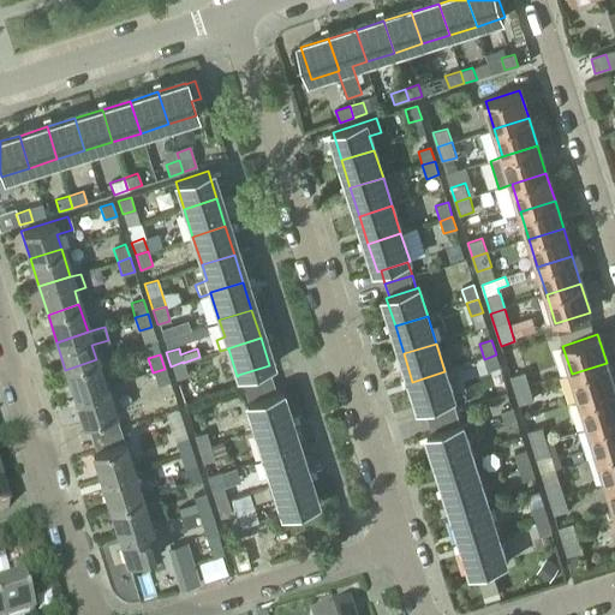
[(500,368),(496,354),(484,359),(488,371),(500,368)]
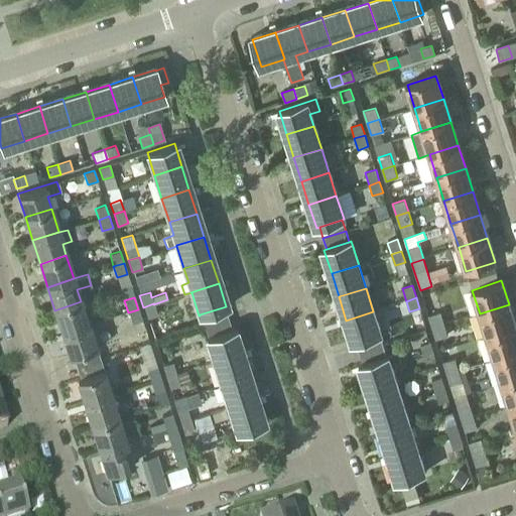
[(62,334),(89,325),(81,301),(54,310),(62,334)]
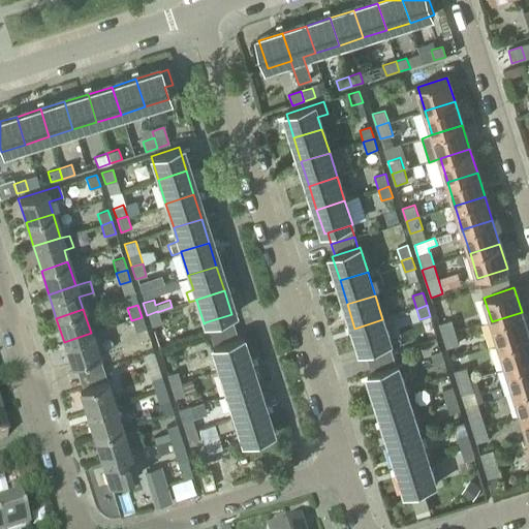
[(161,323),(157,312),(157,311),(147,315),(151,327),(161,323)]
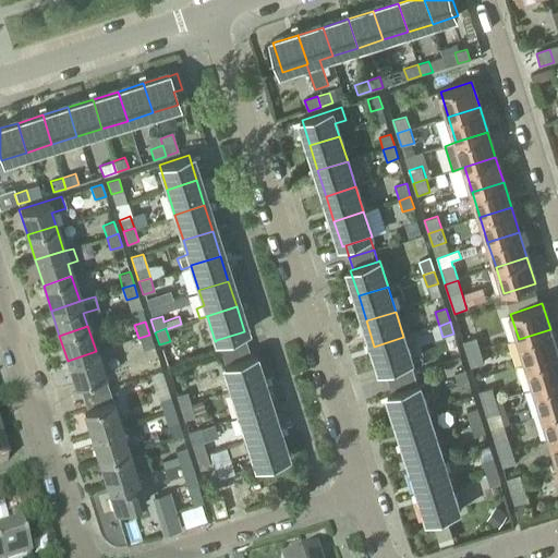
[(526,364),(557,354),(550,329),(519,339),(526,364)]
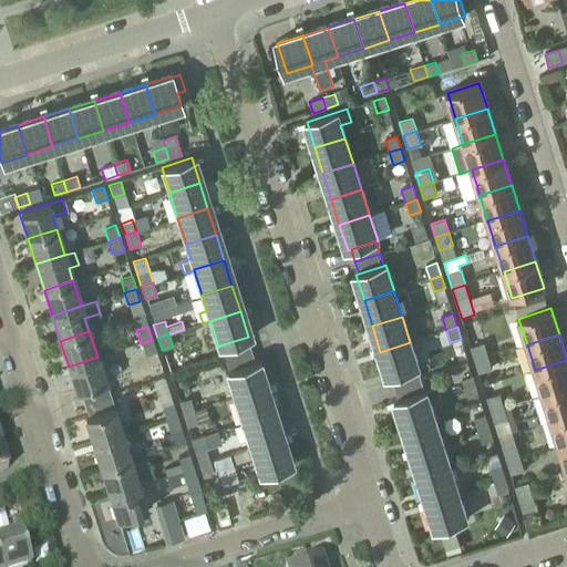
[(224,359),(249,350),(245,338),(219,346),(219,347),(224,359)]
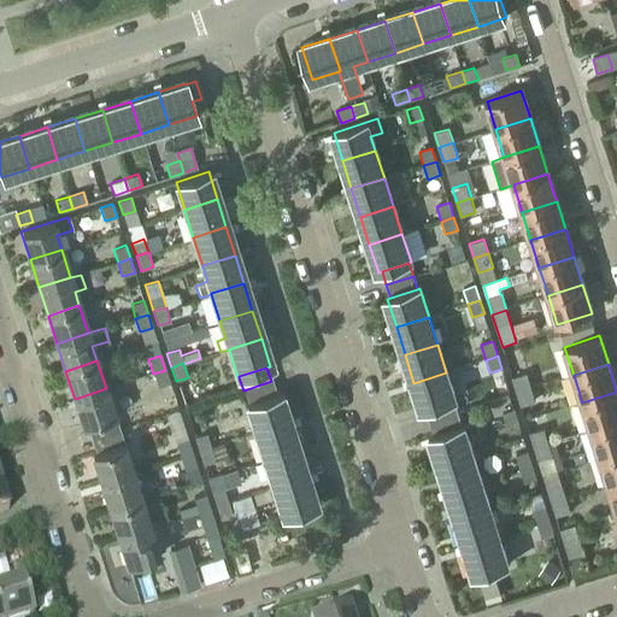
[(158,387),(170,383),(165,370),(153,374),(158,387)]
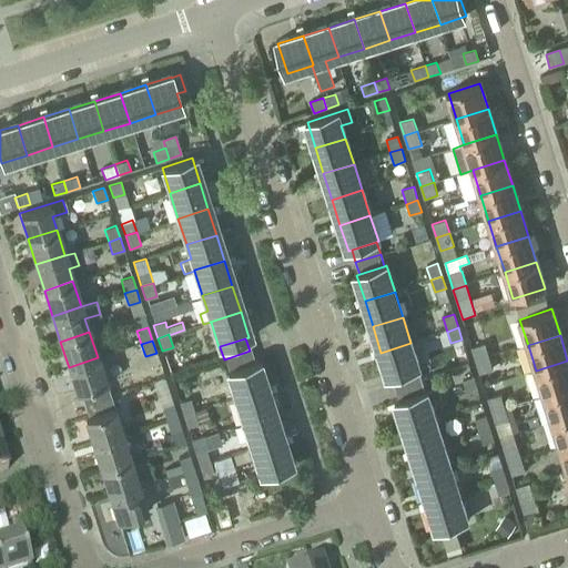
[(417,369),(419,368),(411,343),(381,353),(389,378),(392,377),(417,369)]
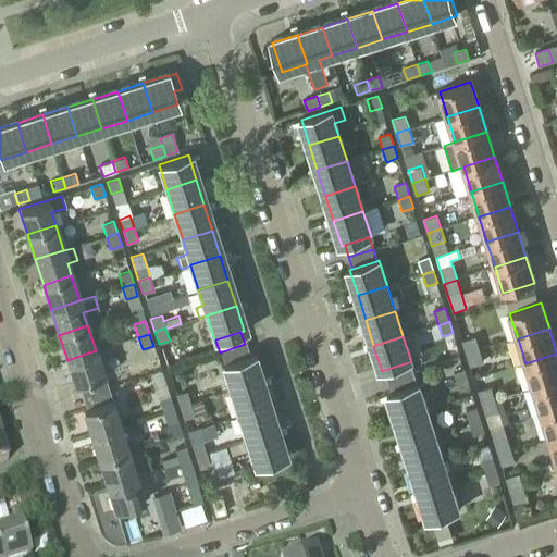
[(467,354),(480,350),(475,337),(462,341),(467,354)]
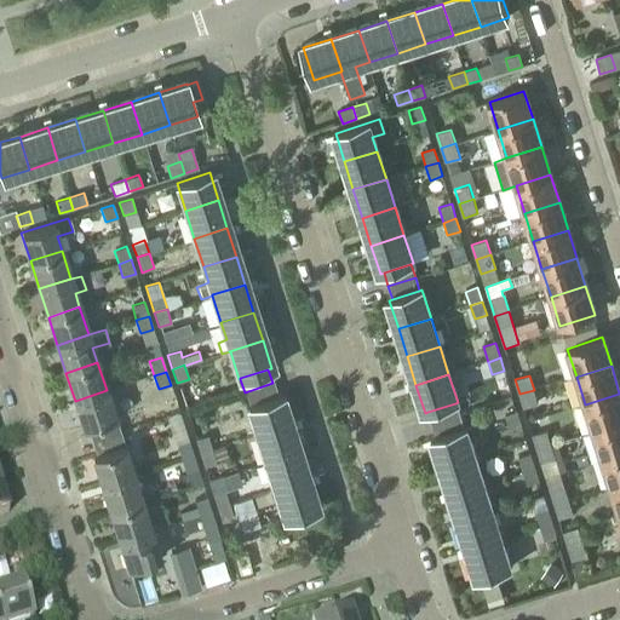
[(248,407),(277,397),(273,383),(245,392),(248,406),(248,407)]
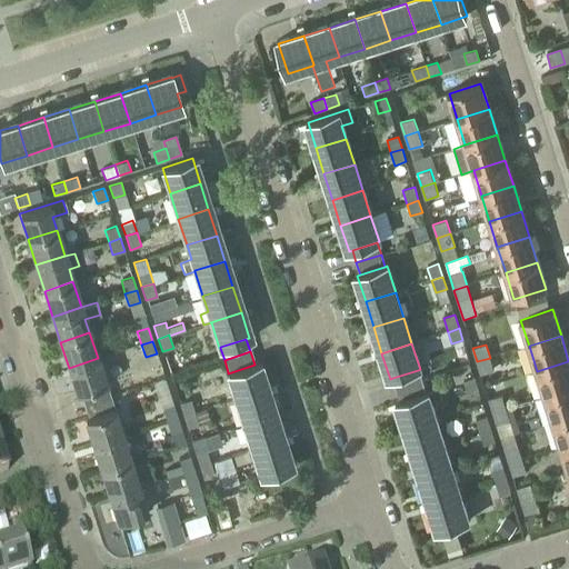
[(105,385),(106,385),(98,358),(69,368),(77,393),(80,392),(105,385)]
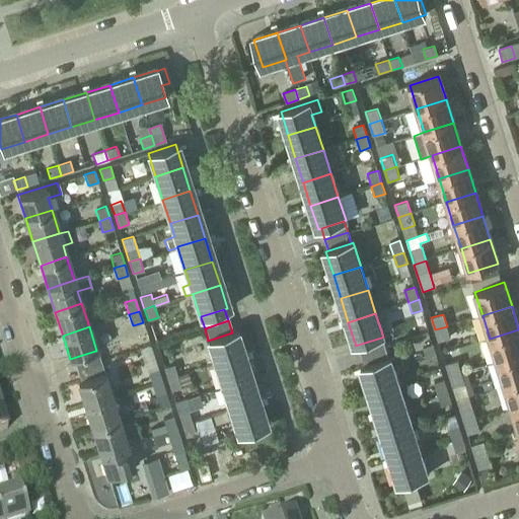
[(438,342),(450,339),(447,326),(435,329),(438,342)]
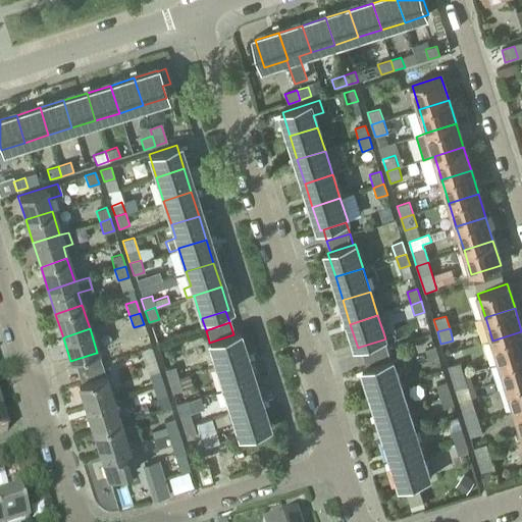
[(500,364),(521,357),(521,330),(521,331),(492,341),(500,364)]
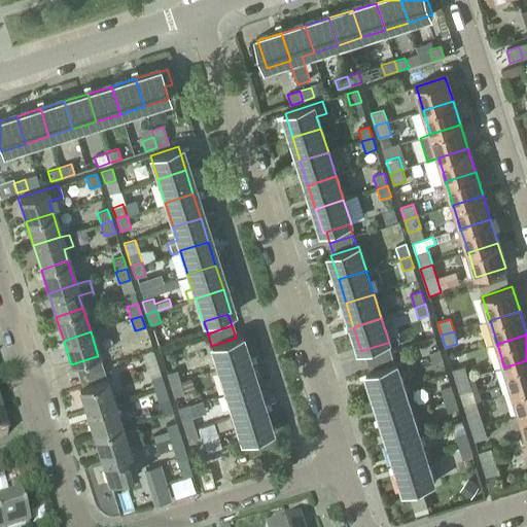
[(217,370),(246,361),(238,337),(236,338),(211,346),(211,345),(210,346),(217,370)]
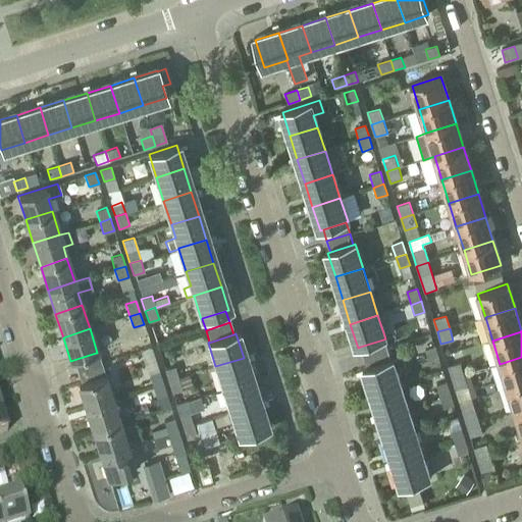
[(387,350),(383,340),(360,347),(363,357),(387,350)]
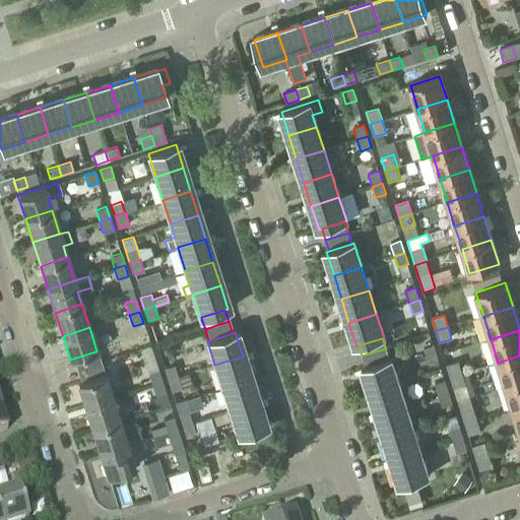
[(428,361),(437,358),(434,345),(424,348),(428,361)]
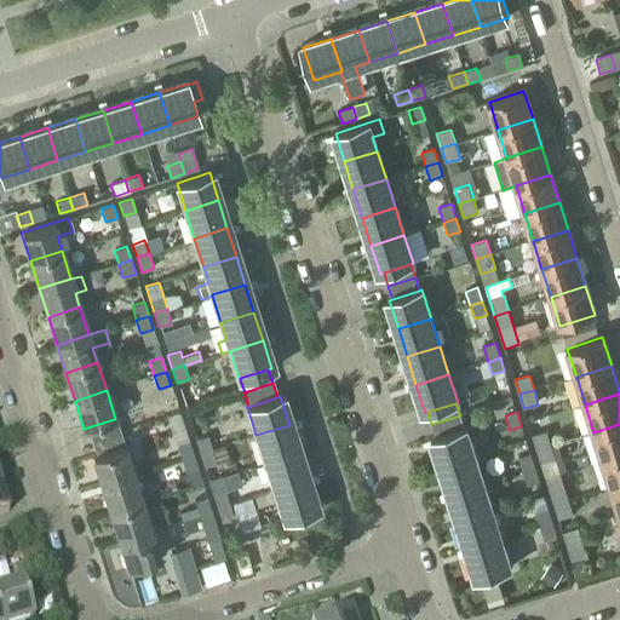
[(464,428),(460,415),(431,424),(436,437),(464,428)]
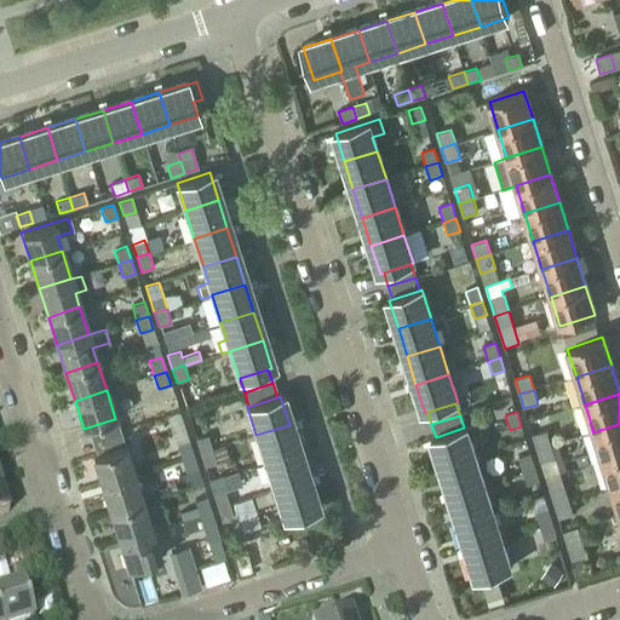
[(119,432),(114,419),(87,428),(92,441),(119,432)]
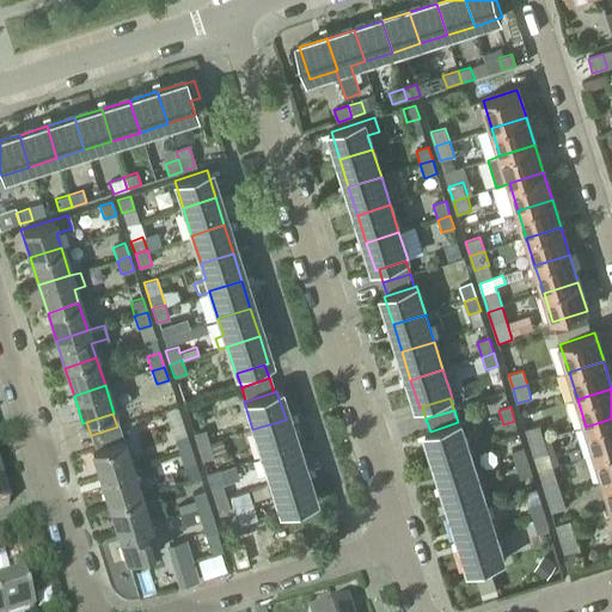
[(469,451),(463,433),(476,429),(471,417),(458,422),(430,432),(427,433),(436,460),(469,451)]
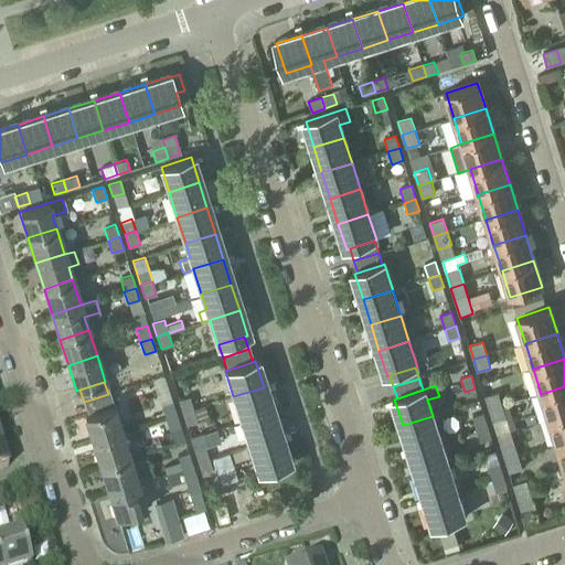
[(548,419),(564,414),(564,386),(541,394),(548,419)]
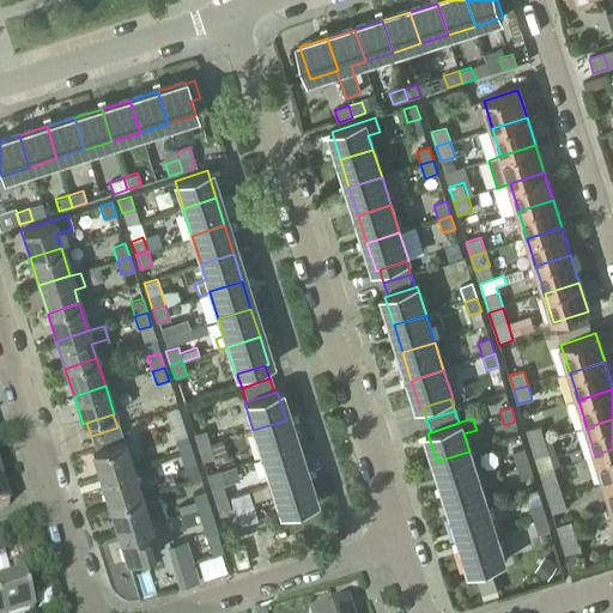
[(262,457),(295,448),(286,420),(253,430),(262,457)]
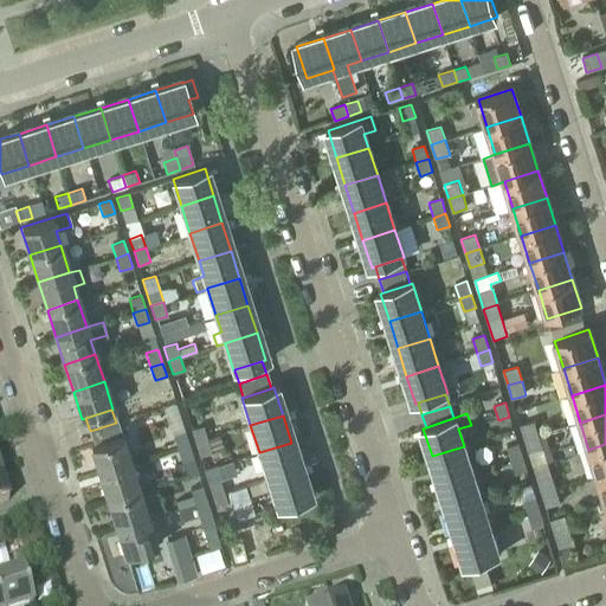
[(524,439),(539,434),(534,420),(520,425),(524,439)]
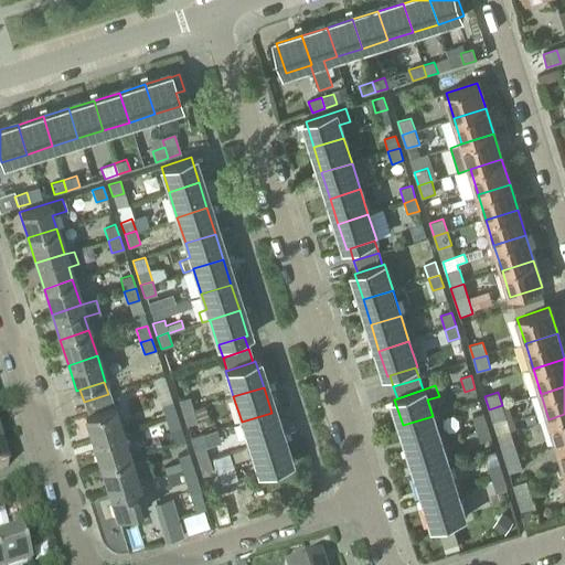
[(113,408),(113,407),(108,394),(84,402),(88,416),(113,408)]
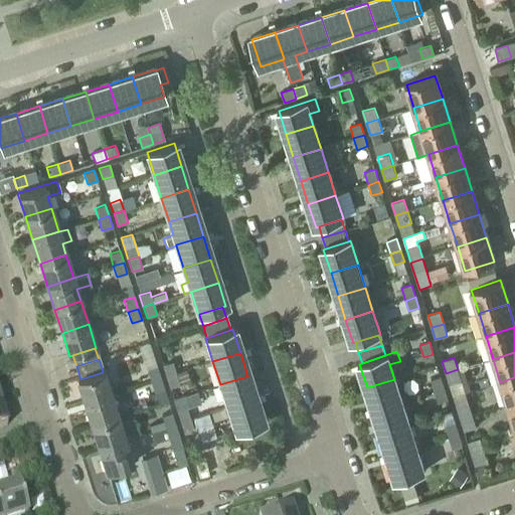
[(166,376),(176,373),(172,361),(162,365),(166,376)]
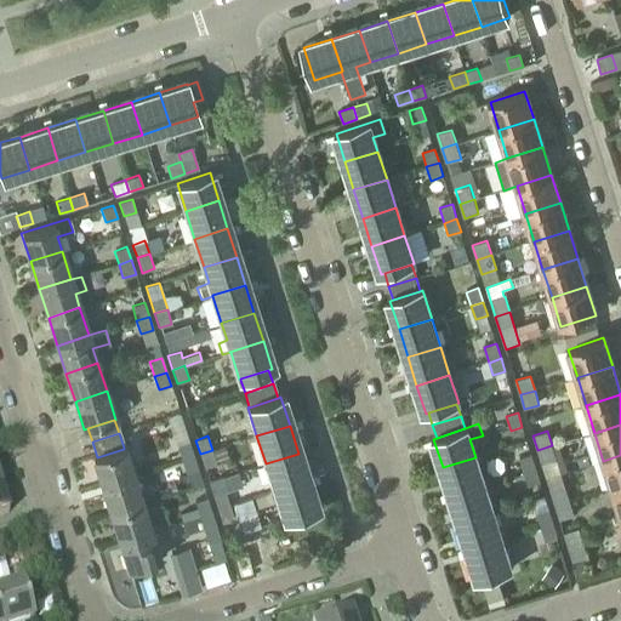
[(181,461),(193,457),(188,443),(176,446),(181,461)]
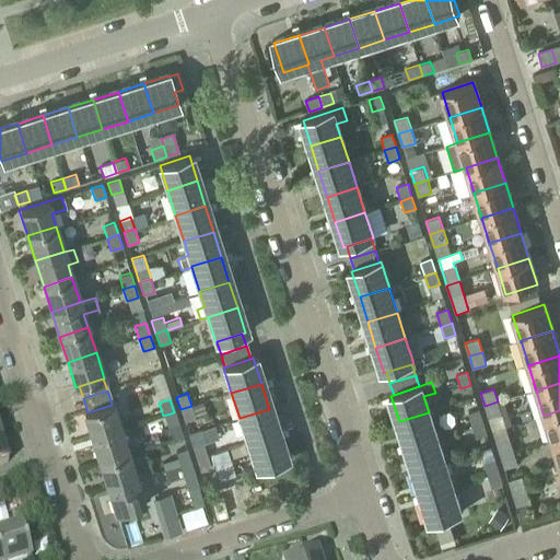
[(489,419),(502,415),(498,401),(485,406),(489,419)]
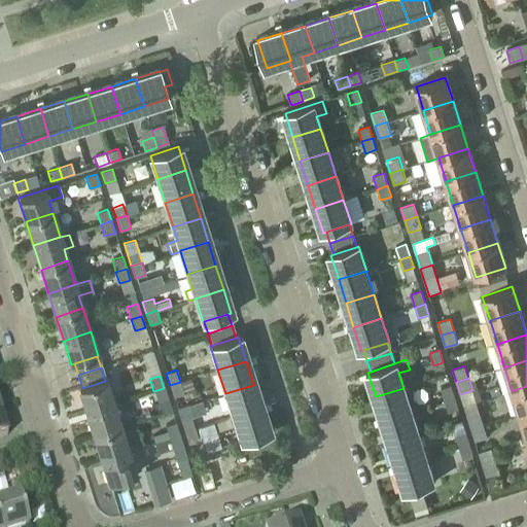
[(86,413),(113,403),(106,380),(105,380),(105,381),(82,388),(79,389),(86,413)]
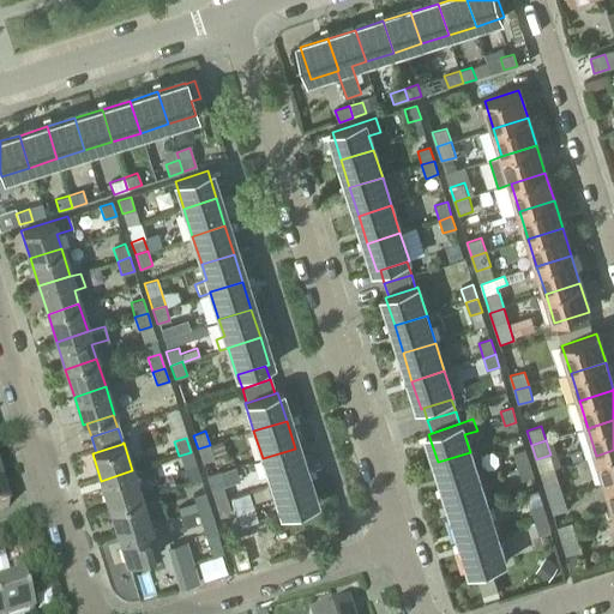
[(202,463),(214,459),(210,445),(198,449),(202,463)]
